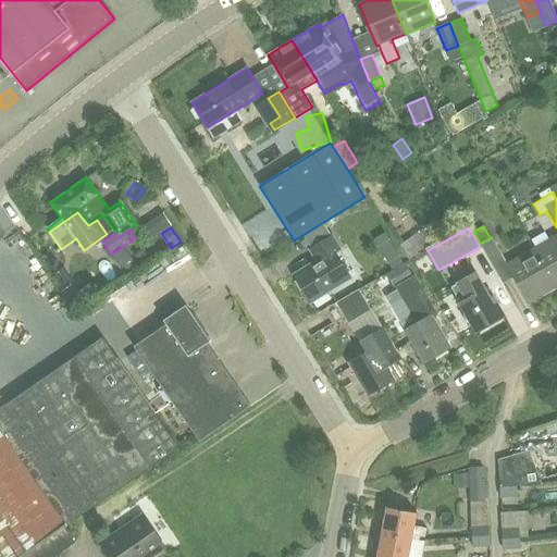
[(390,240),(385,232),(373,238),(378,247),(390,240)]
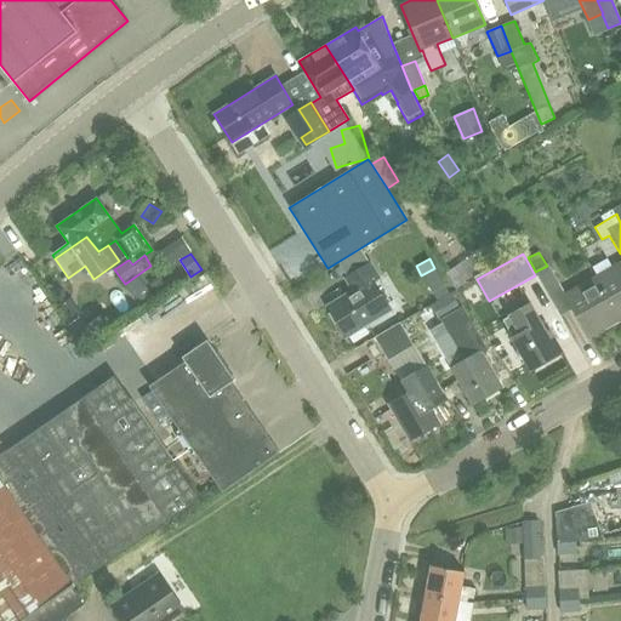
[(605,258),(592,267),(597,277),(596,277),(620,320),(620,319),(620,262),(611,268),(605,258)]
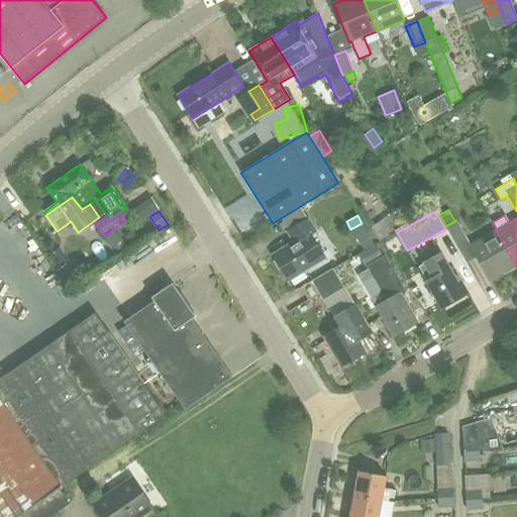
[(287,231),(295,243),(310,233),(315,230),(308,218),(287,231)]
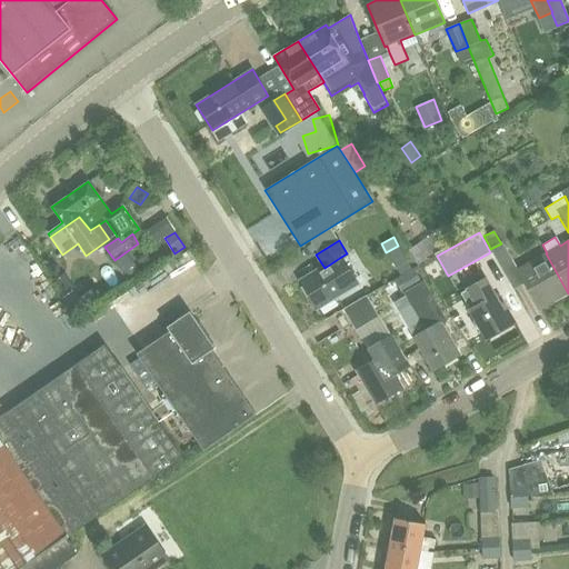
[(490,249),(502,271),(515,265),(502,242),(501,243),(490,249)]
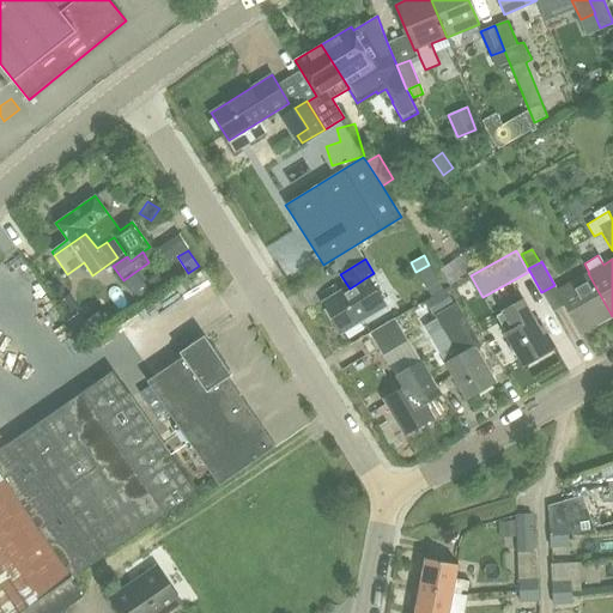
[(588,273),(557,291),(582,333),(612,316),(588,273)]
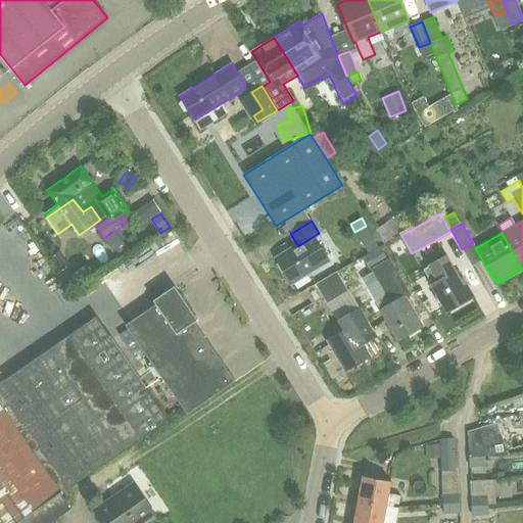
[(314,236),(298,246),(276,260),(290,283),(328,258),(314,236)]
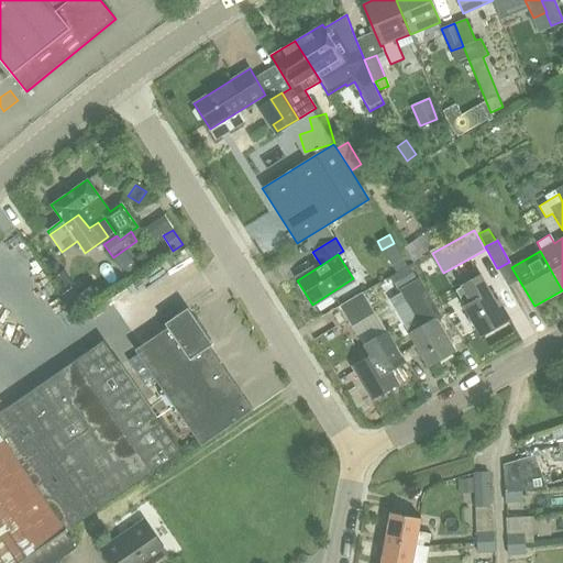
[(408,265),(390,275),(399,289),(417,279),(408,265)]
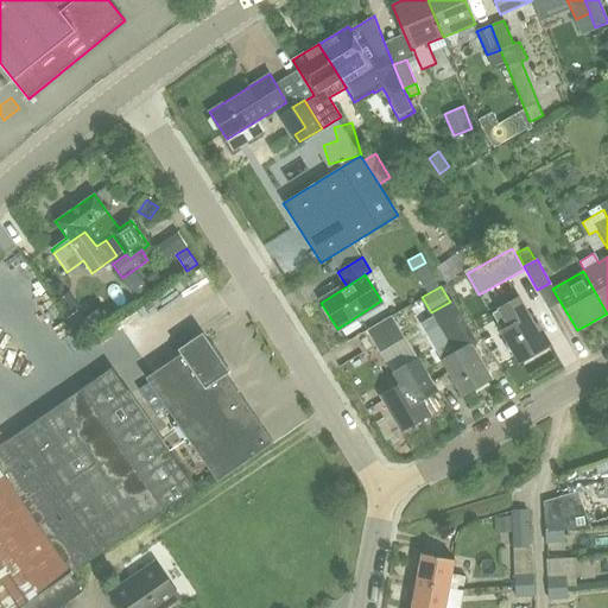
[(514,323),(501,330),(520,363),(550,346),(538,323),(534,324),(529,315),(527,316),(518,299),(505,306),(514,323)]
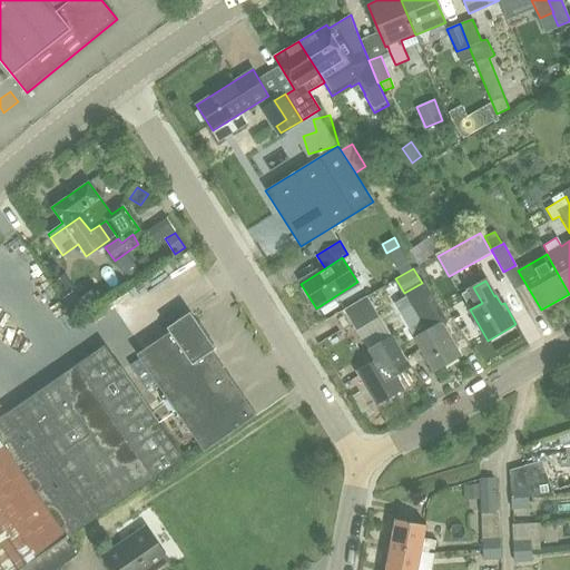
[(422,283),(404,293),(426,331),(414,337),(434,371),(460,356),(440,323),(445,320),(423,282),(422,283)]
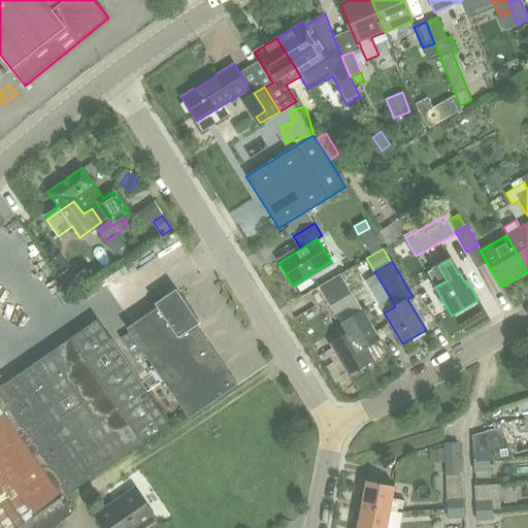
[(59,277),(68,292),(78,285),(69,270),(59,277)]
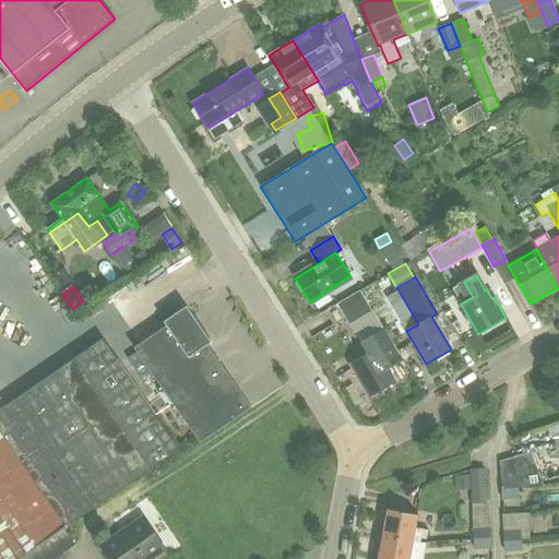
[(337,305),(349,324),(372,311),(359,290),(337,305)]
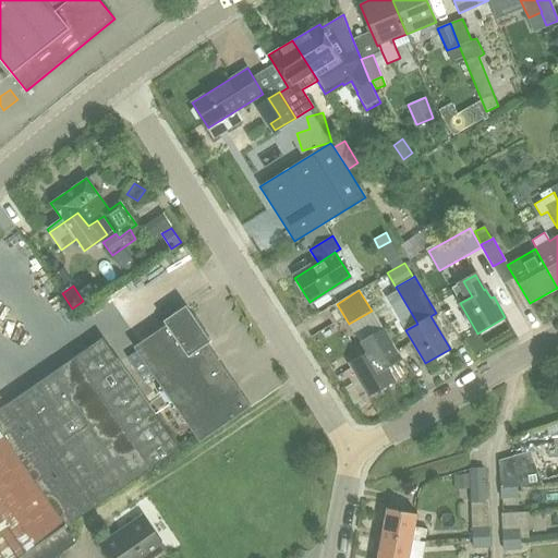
[(138,334),(129,340),(134,347),(199,441),(252,405),(208,343),(211,341),(186,305),(164,322),(166,325),(143,340),(138,334)]
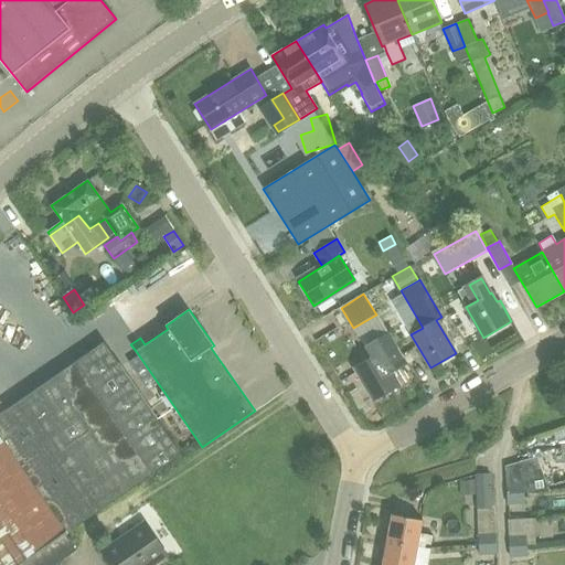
[(371,358),(354,368),(374,401),(400,386),(387,366),(403,359),(387,332),(364,347),(371,358)]
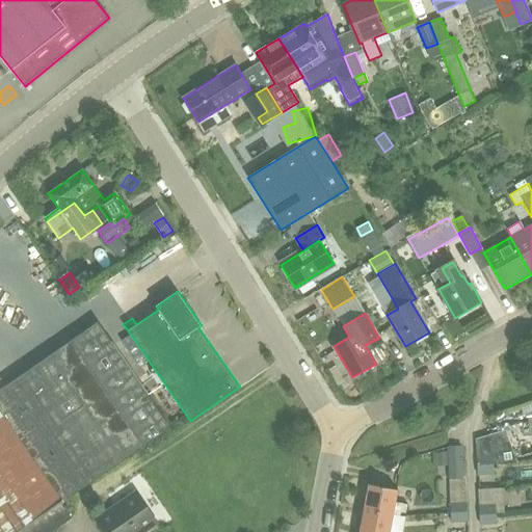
[(0,531),(50,531),(55,529),(72,517),(62,503),(143,447),(143,446),(169,428),(97,323),(0,390),(0,531)]
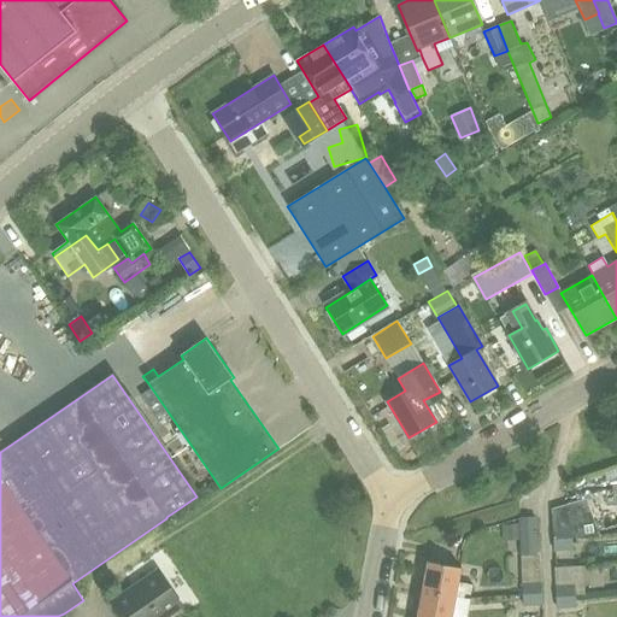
[(586,501),(551,511),(552,530),(571,529),(573,539),(598,536),(586,501)]
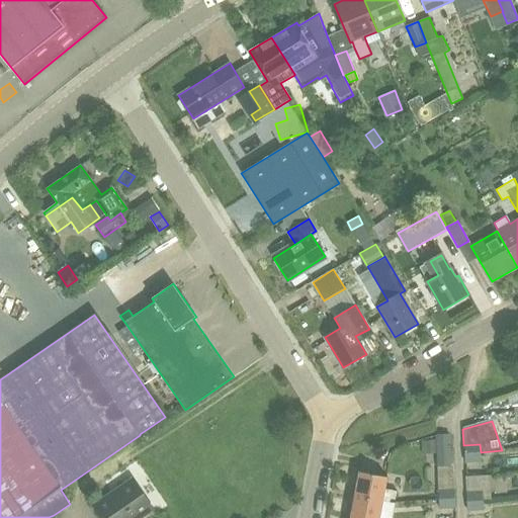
[(449,434),(437,435),(437,466),(449,466),(449,434)]
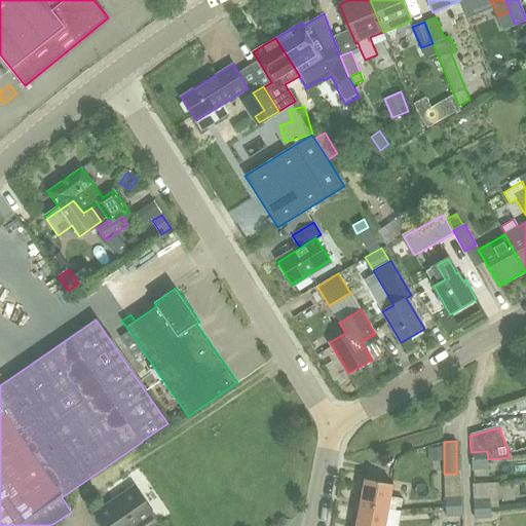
[(442,446),(427,447),(428,460),(443,459),(442,446)]
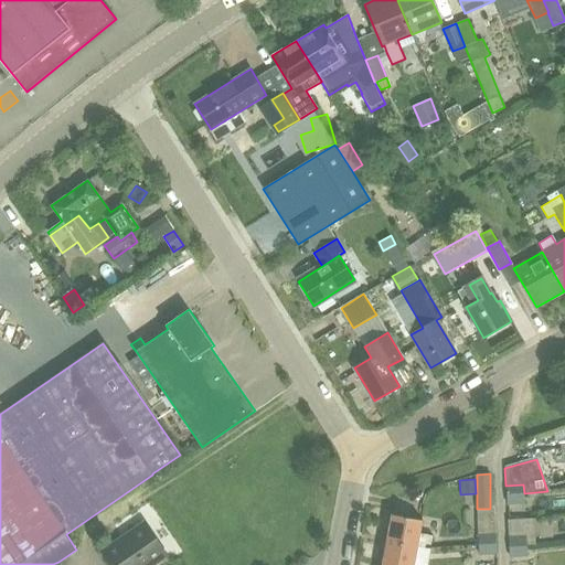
[(523,484),(505,486),(507,494),(524,494),(524,493),(523,484)]
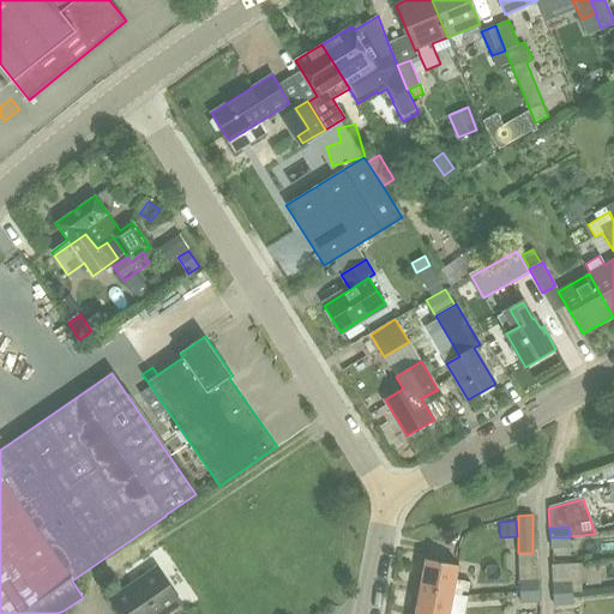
[(570,537),(551,537),(551,548),(570,547),(570,537)]
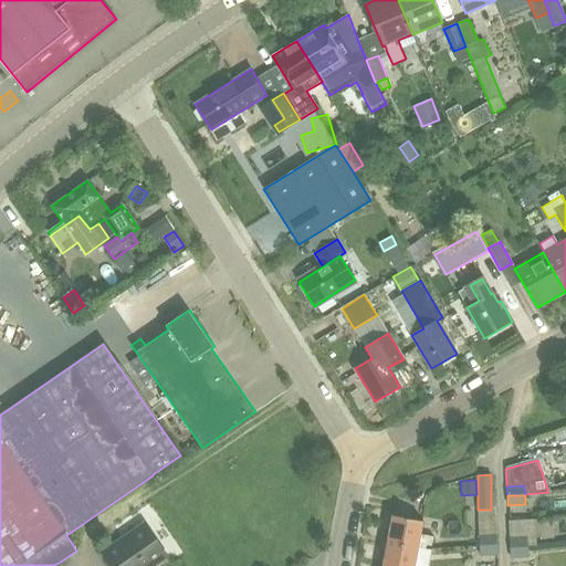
[(394,515),(388,542),(418,547),(422,521),(394,515)]
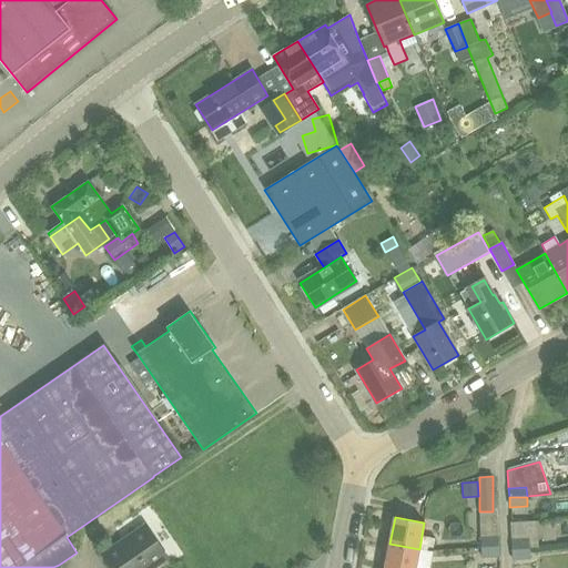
[(554,520),(540,521),(541,540),(556,539),(554,520)]
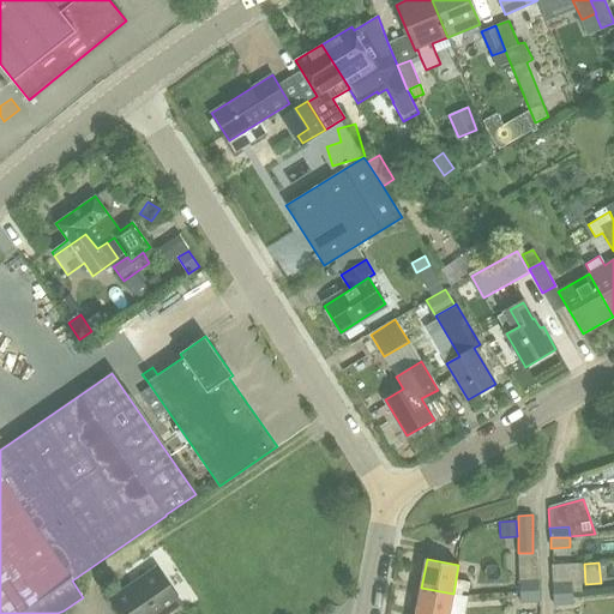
[(112,597),(122,613),(166,613),(180,605),(156,567),(112,597)]
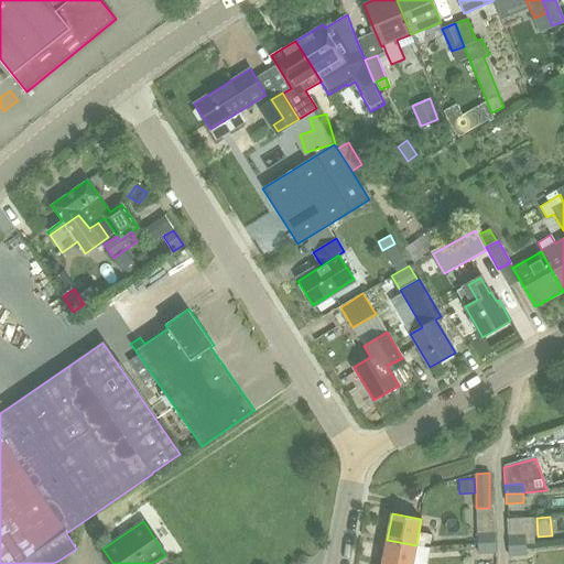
[(494,533),(477,533),(477,544),(494,544),(494,533)]
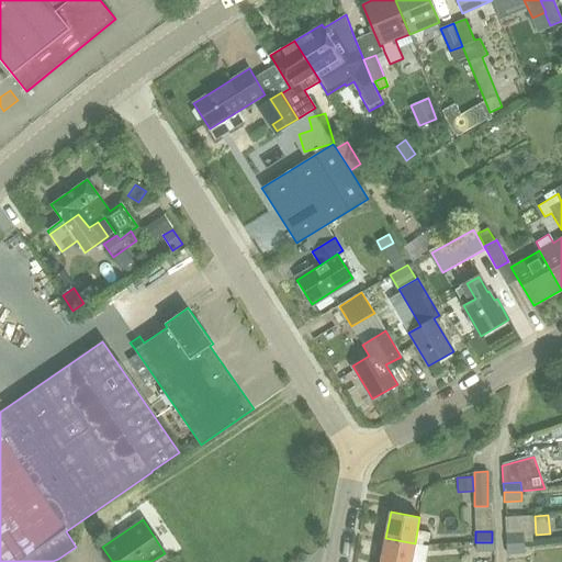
[(521,534),(505,534),(506,544),(523,543),(521,534)]
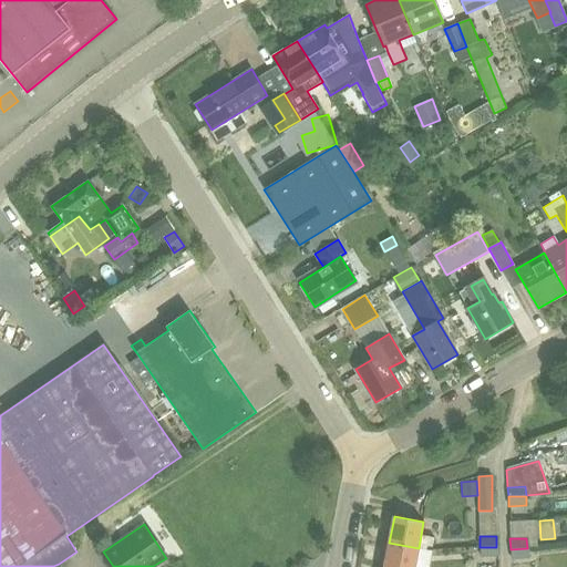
[(389,543),(384,566),(414,566),(419,548),(389,543)]
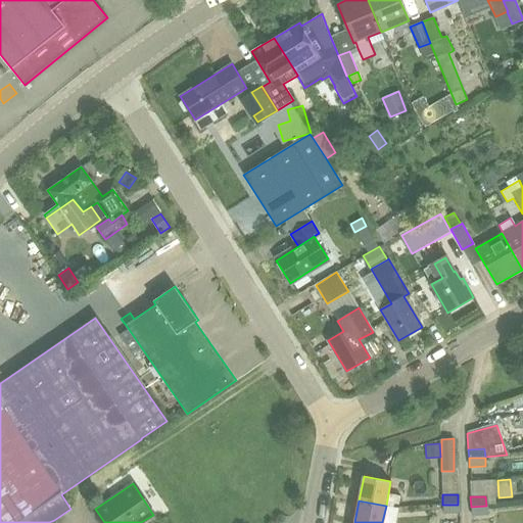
[(458,505),(442,505),(443,514),(458,514),(458,505)]
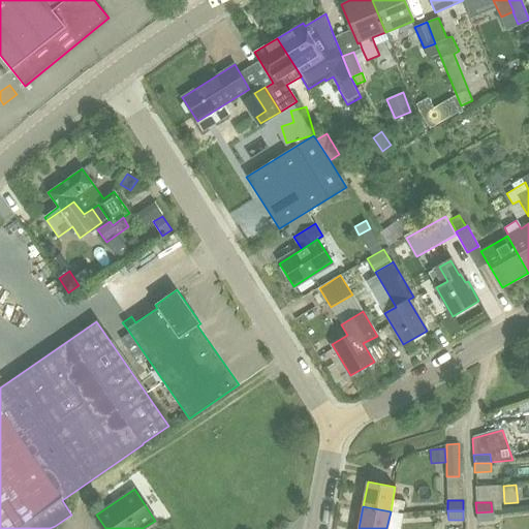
[(492,511),(476,512),(476,522),(492,521),(492,511)]
